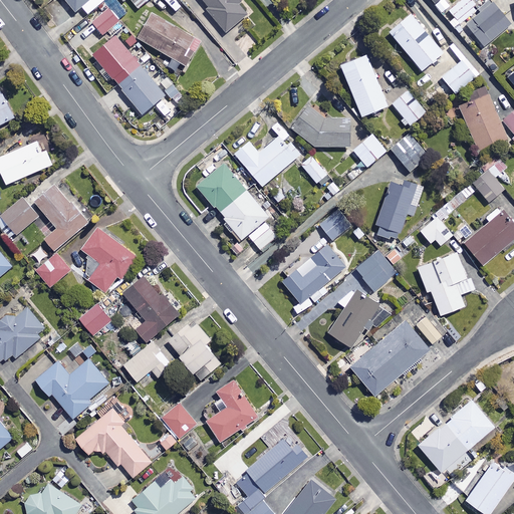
[(66,0),(77,13),(83,7),(89,14),(106,0),(66,0)]
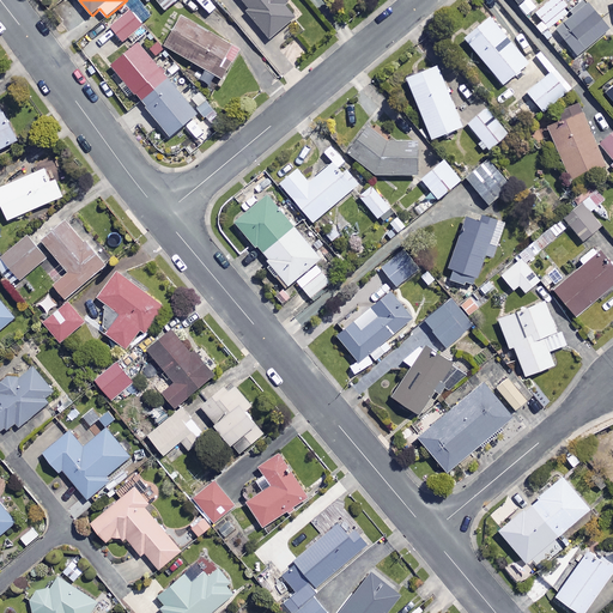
[(180,0),(145,0),(149,4),(152,0),(157,0),(167,11),(180,0)]
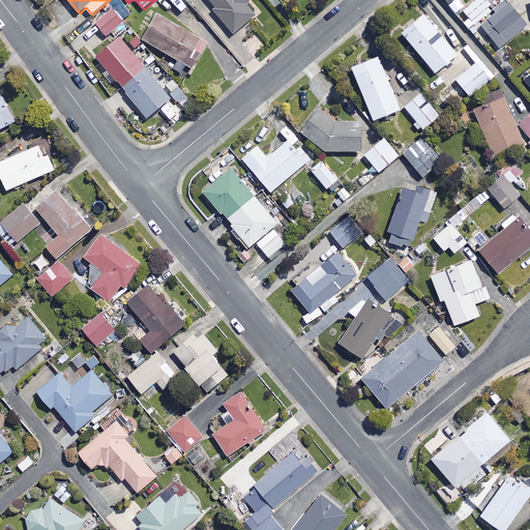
[(257,17),(243,0),(208,0),(215,9),(213,10),(233,35),(257,17)]
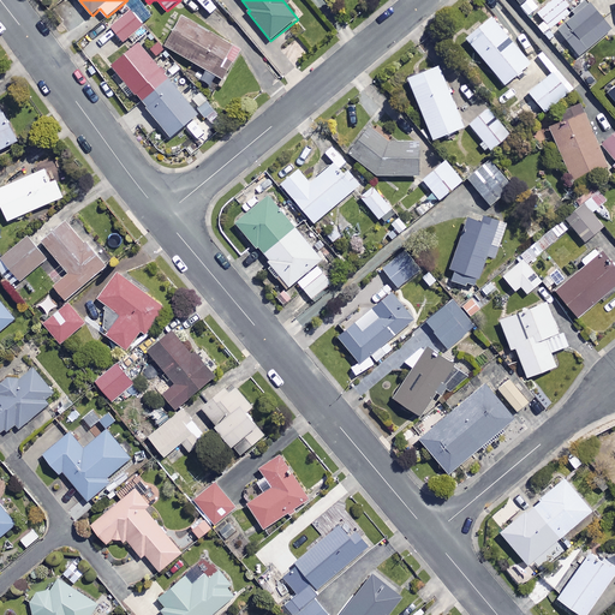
[(573,10),(563,0),(554,0),(538,13),(551,29),(573,10)]
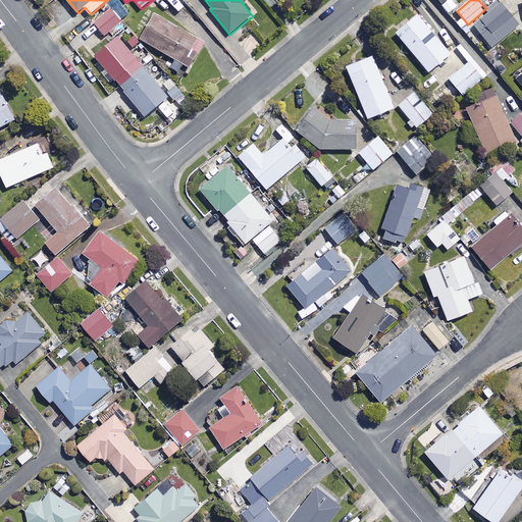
[(520,25),(501,2),(474,25),(492,48),(520,25)]
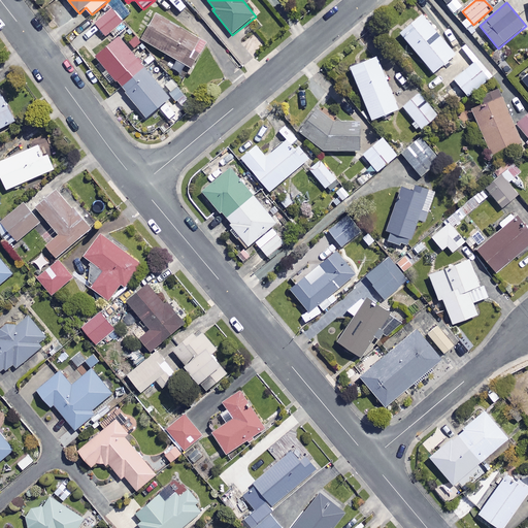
[(107,36),(114,30),(119,35),(128,28),(113,10),(97,24),(107,36)]
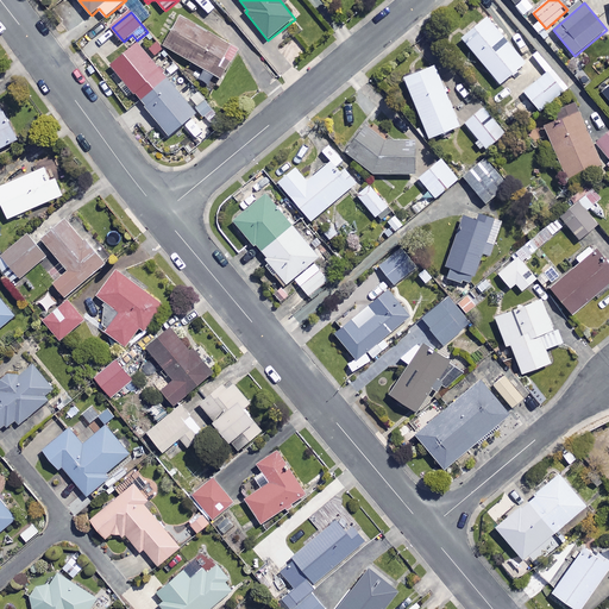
[(239,51),(183,18),(167,46),(223,80),(239,51)]
